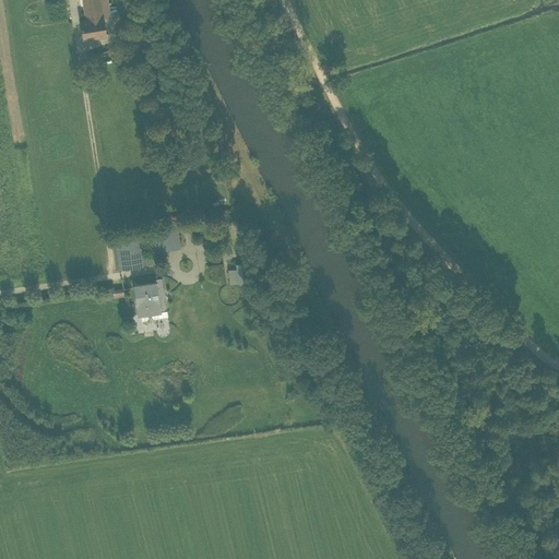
[(83,40),(107,37),(104,18),(110,16),(107,0),(82,0),(85,19),(80,20),(83,40)]
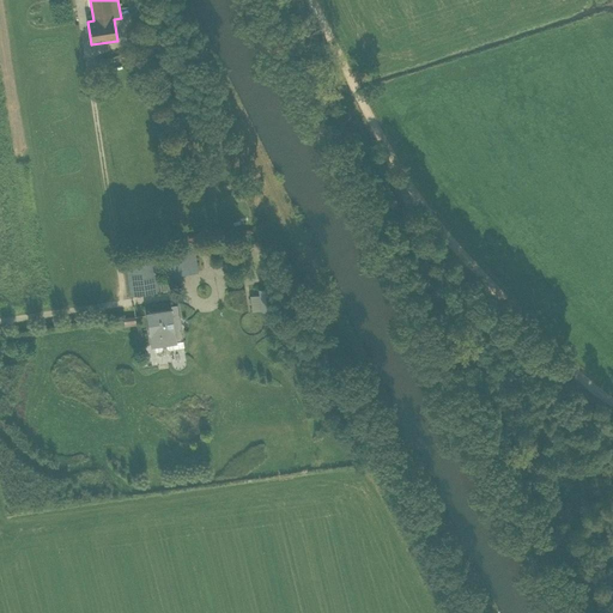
[(178,275),(198,272),(193,242),(164,246),(170,286),(180,285),(178,275)]
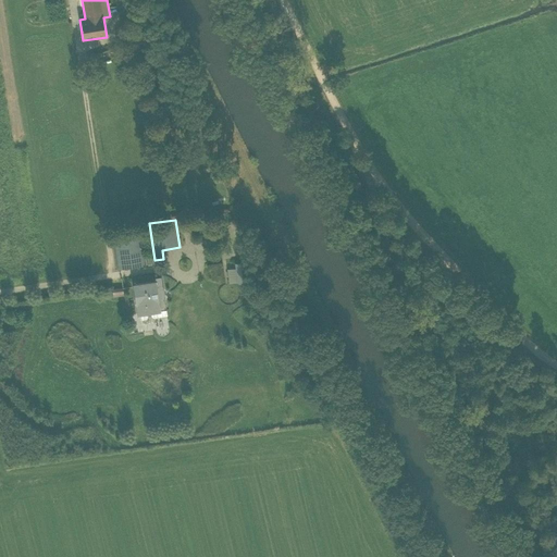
[(119,269),(144,265),(138,226),(113,230),(119,269)]
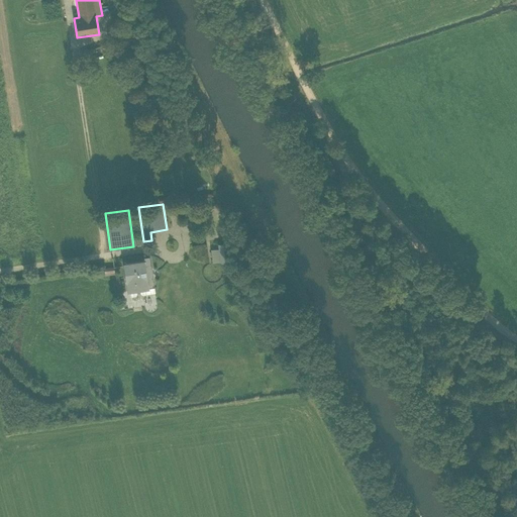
[(220,265),(229,264),(227,244),(217,245),(218,249),(211,250),(212,264),(219,263),(220,265)]
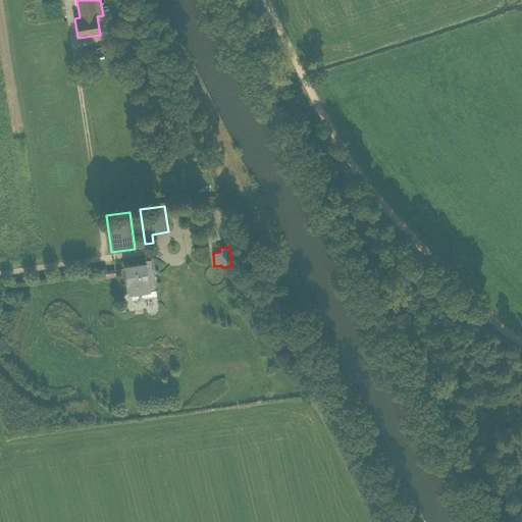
[(144,298),(156,296),(154,283),(155,283),(153,269),(152,269),(151,259),(144,261),(144,263),(124,266),(128,295),(131,294),(132,300),(138,299),(138,303),(144,302),(144,298)]
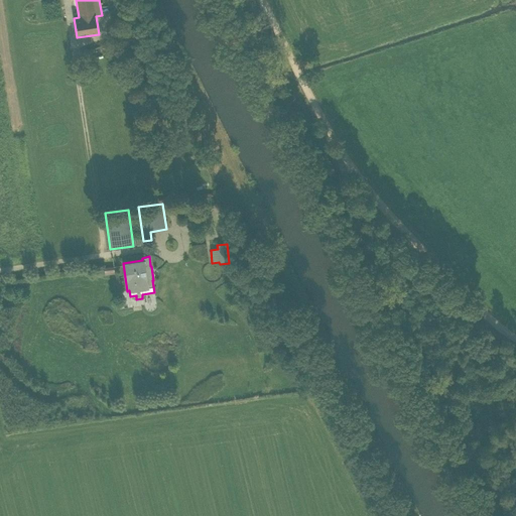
[(104,275),(114,274),(113,267),(103,268),(104,275)]
